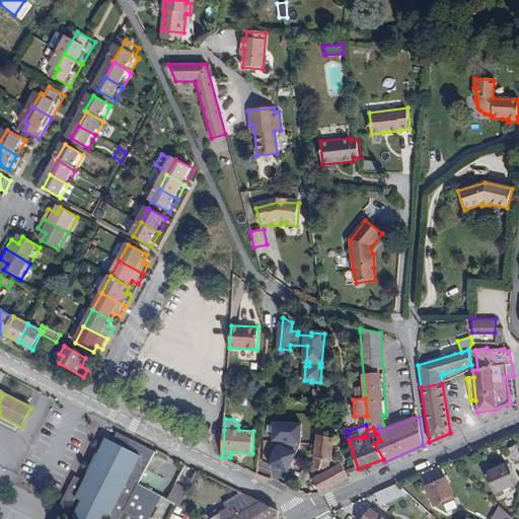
[(70,518),(120,518),(125,512),(139,484),(156,452),(119,432),(113,442),(105,439),(84,480),(75,476),(60,507),(70,512),(67,517),(70,518)]
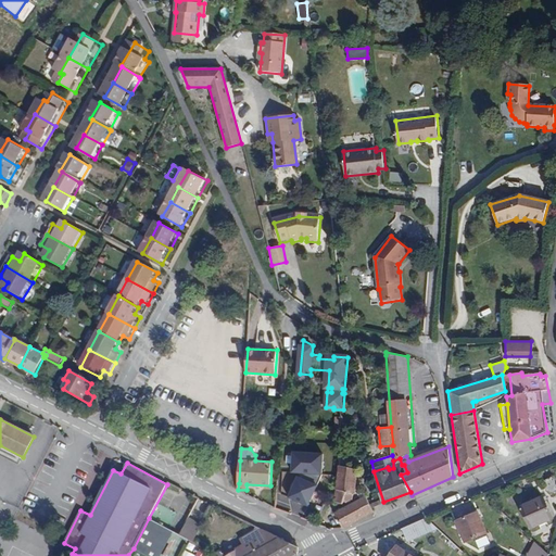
[(359,491),(356,490),(358,470),(348,468),(340,466),(337,490),(335,501),(342,503),(353,500),(354,494),(358,494),(359,491)]
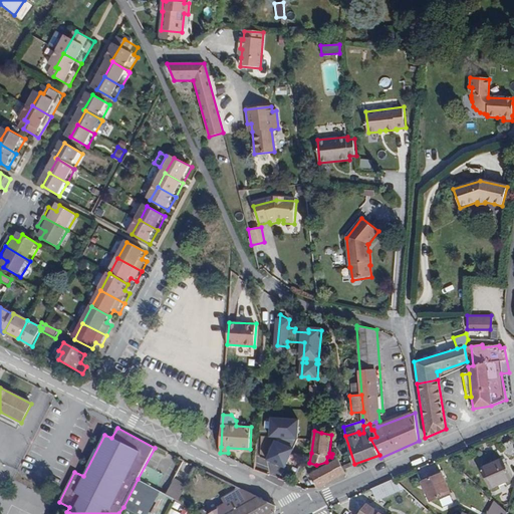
[(513,441),(504,445),(510,458),(513,456),(513,441)]
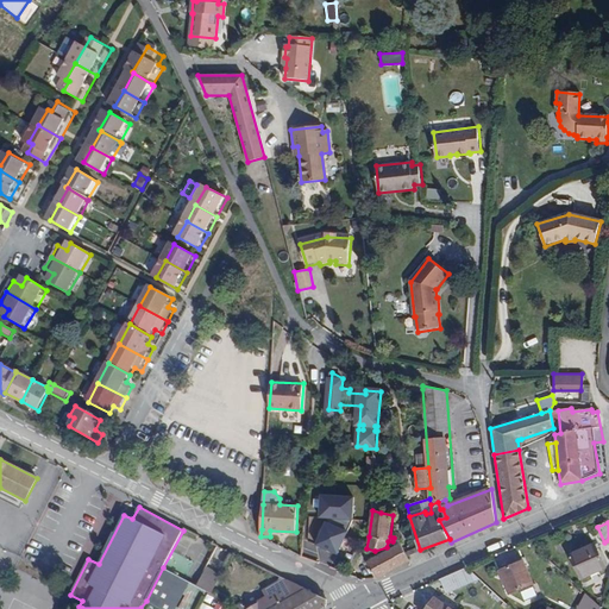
[(368,562),(376,578),(410,560),(401,544),(368,562)]
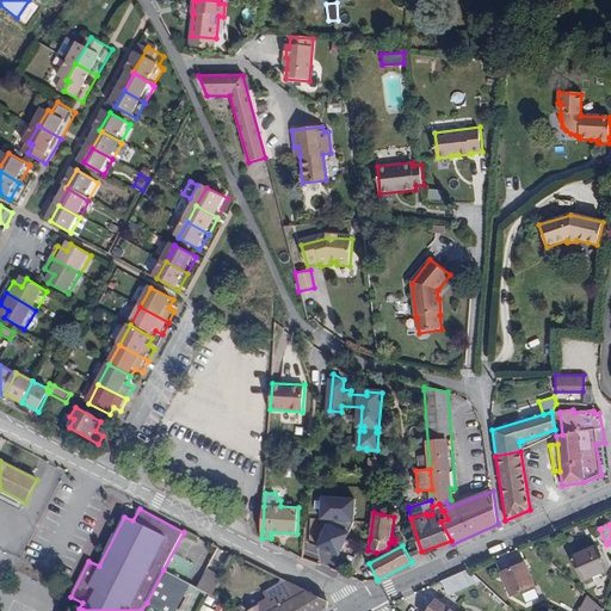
[(598,547),(574,557),(584,580),(609,571),(598,547)]
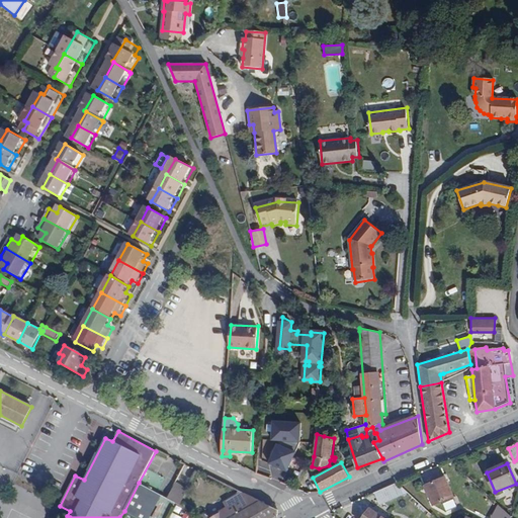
[(446,478),(426,486),(434,505),(454,496),(446,478)]
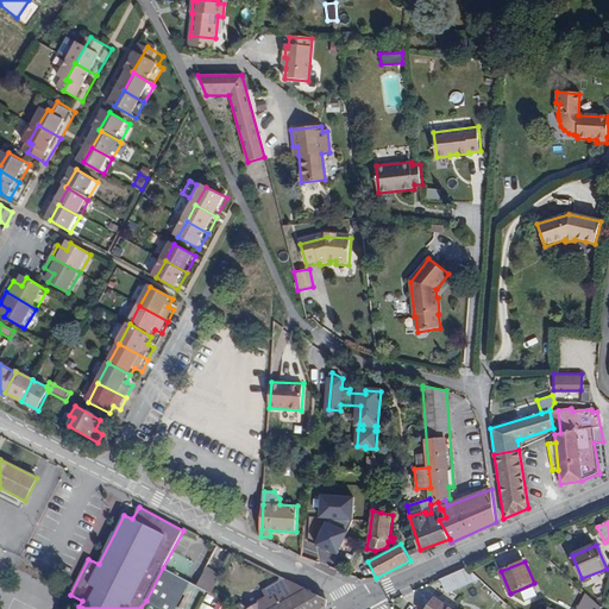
[(163,567),(146,601),(161,608),(175,608),(189,582),(163,567)]
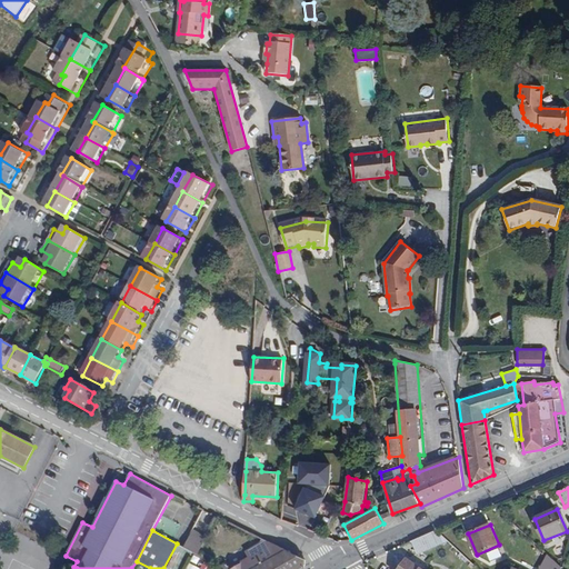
[(437,531),(412,541),(417,553),(448,541),(437,531)]
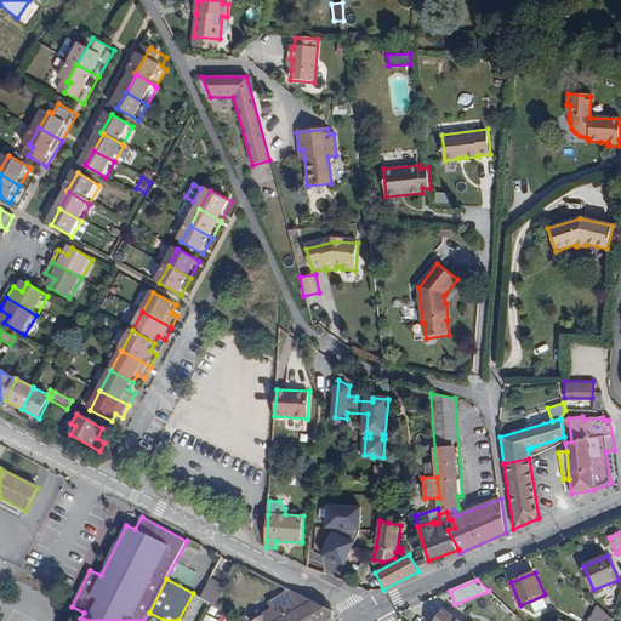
[(328,620),(332,619),(334,613),(286,588),(285,592),(286,593),(271,603),(274,609),(252,620),(248,613),(238,619),(239,620),(328,620)]
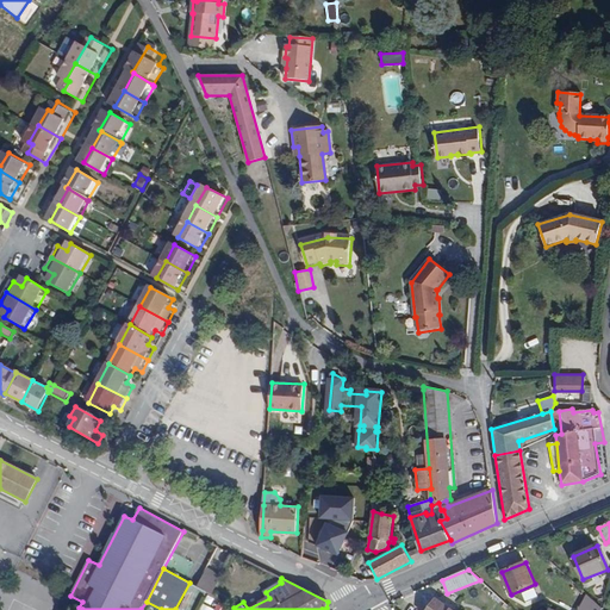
[(436,599),(428,609),(452,609),(454,607),(447,602),(444,605),(436,599)]
